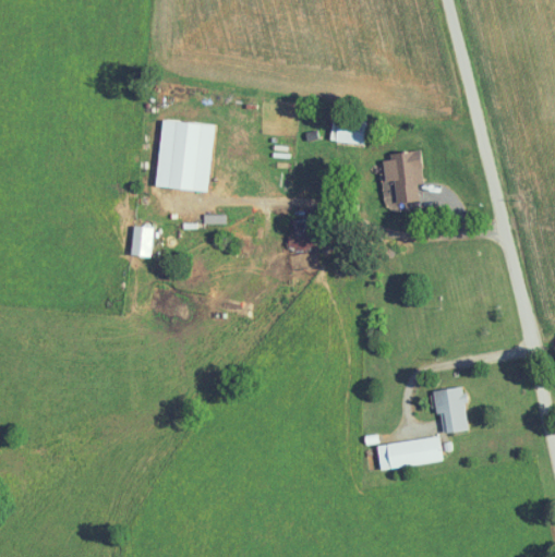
[(208,191),(215,124),(161,119),(155,185),(208,191)]
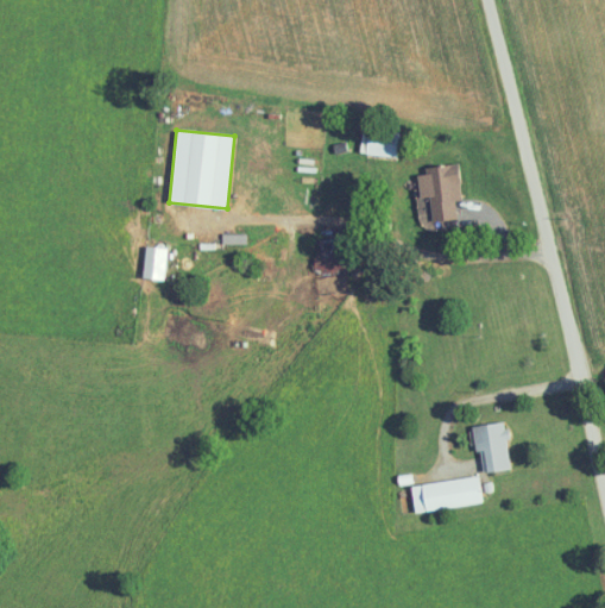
[(363,132),(361,155),(397,156),(398,133),(363,132)]
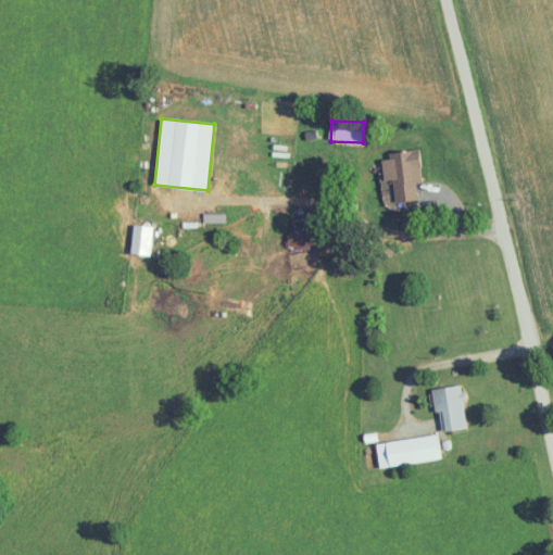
[(385,180),(393,179),(396,201),(418,200),(417,183),(423,183),(419,151),(382,154),(385,180)]
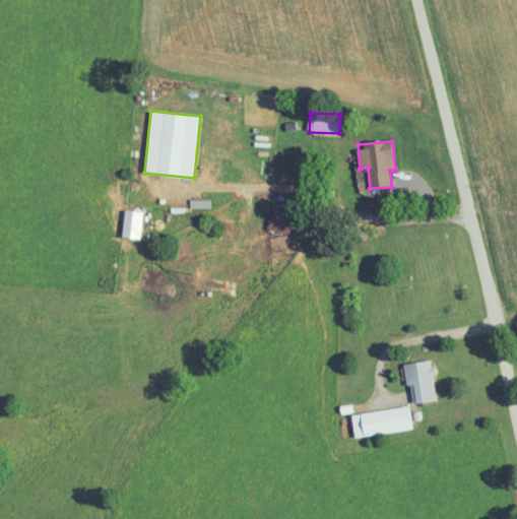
[(191,208),(211,208),(211,200),(191,200),(191,208)]
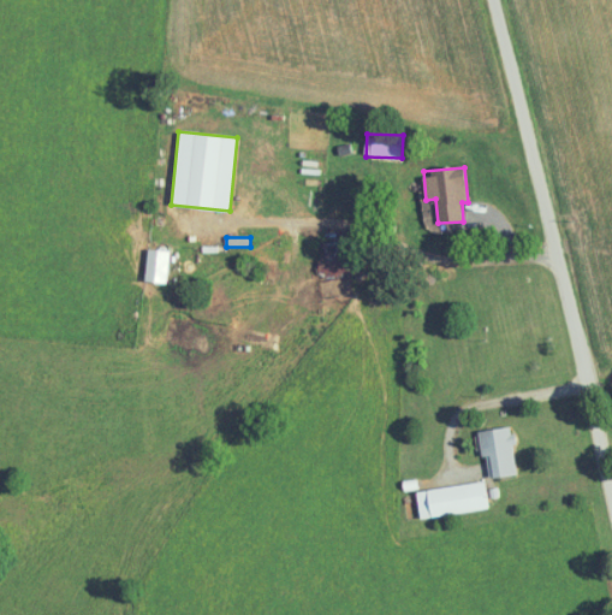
[(166,284),(171,252),(148,248),(143,281),(166,284)]
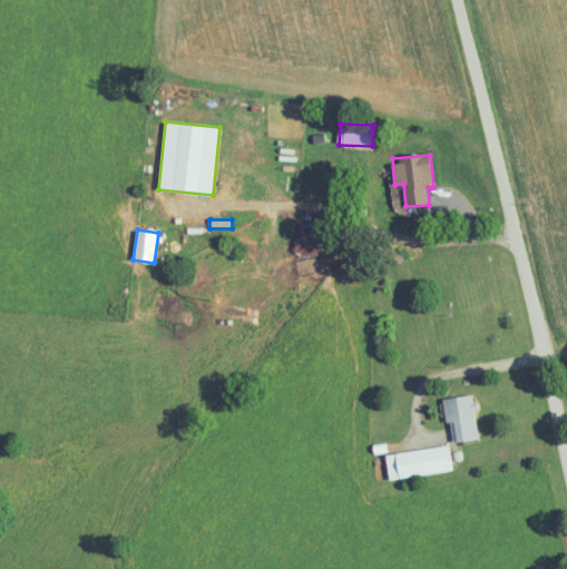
[(446,422),(452,422),(453,441),(479,440),(477,396),(445,398),(446,422)]
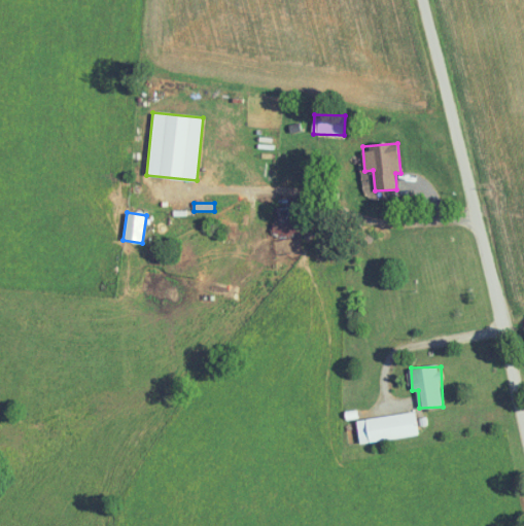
[(357,419),(359,443),(418,436),(416,413),(357,419)]
